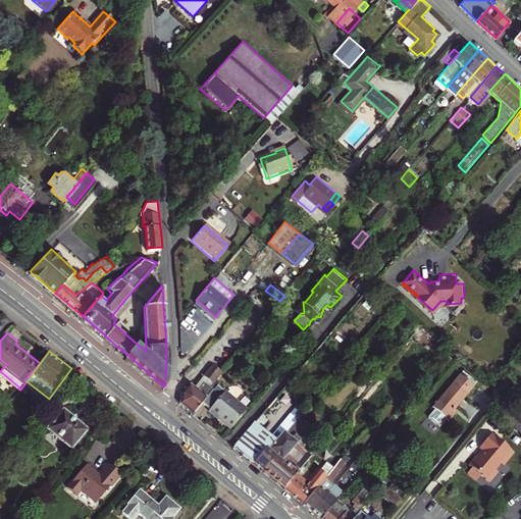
[(213,362),(194,384),(190,381),(183,391),(180,393),(180,401),(193,411),(203,400),(218,381),(220,379),(218,377),(222,371),(213,362)]
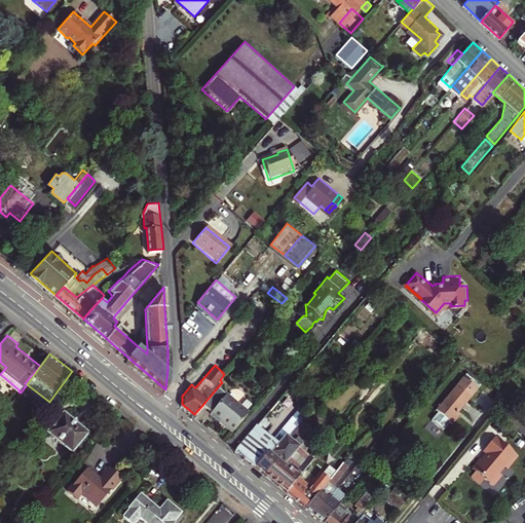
[(440,409),(433,417),(444,426),(450,418),(453,420),(461,411),(457,408),(458,406),(460,408),(479,385),(464,373),(437,407),(440,409)]
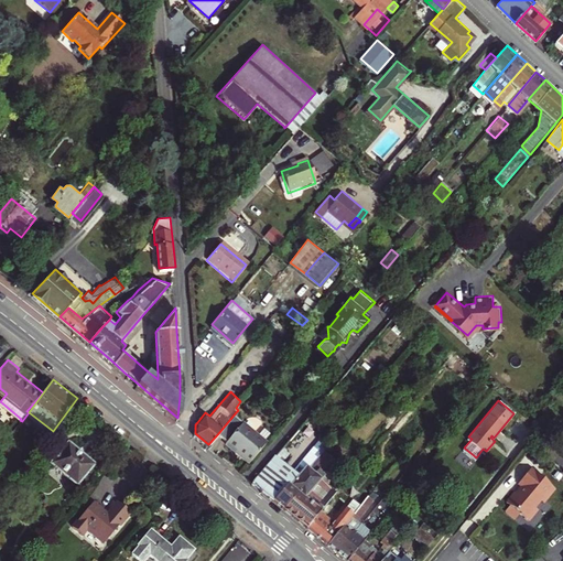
[(252,459),(268,440),(236,412),(219,432),(241,450),(241,454),(247,460),(252,459)]
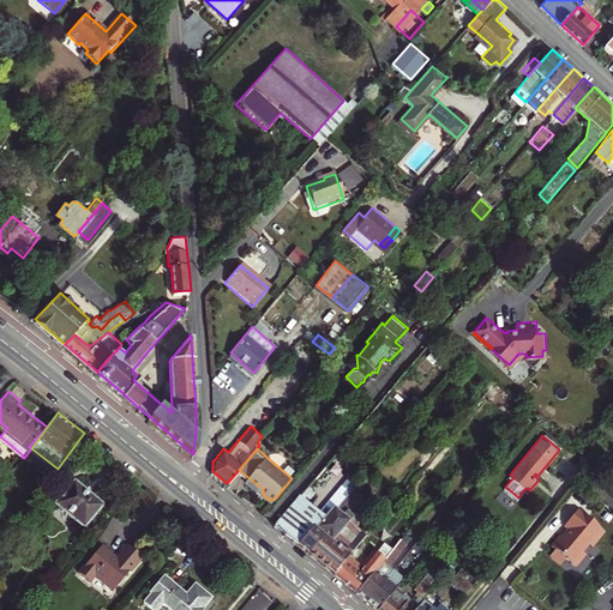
[(325,513),(301,494),(275,524),(308,551),(342,511),(335,505),(358,479),(353,476),(329,502),(332,506),(325,513)]
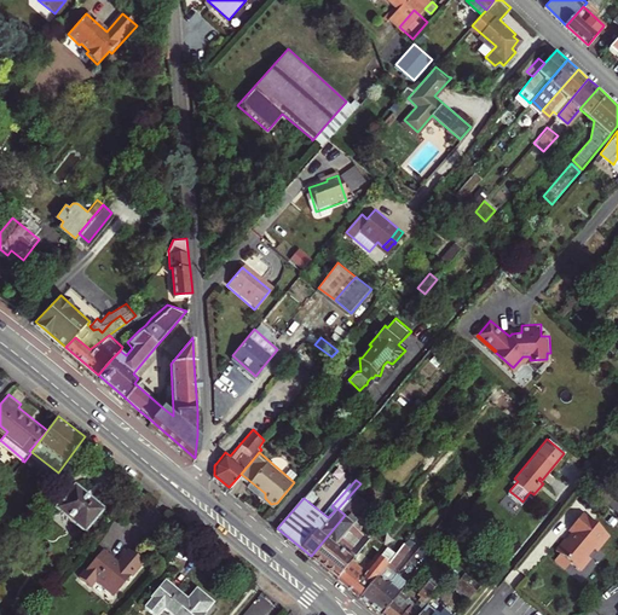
[(105,508),(76,482),(57,506),(86,531),(105,508)]
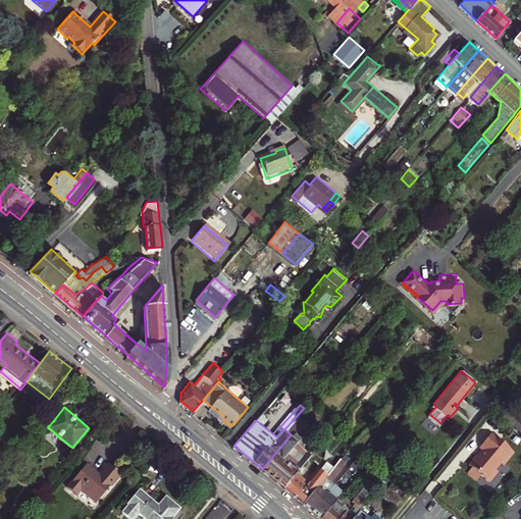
[(291,434),(292,435),(306,418),(302,414),(305,410),(304,408),(284,429),(291,434)]
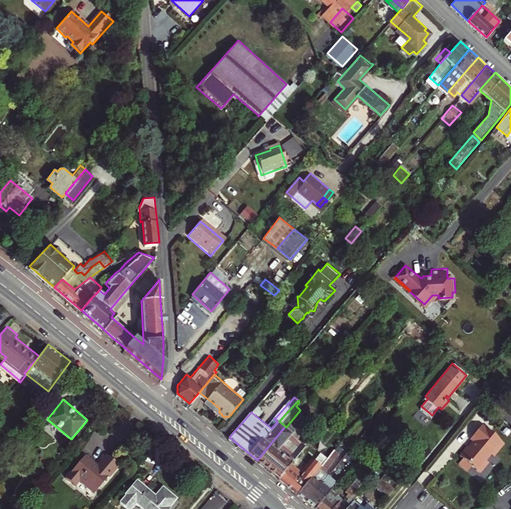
[(120,409),(115,405),(105,416),(111,421),(120,409)]
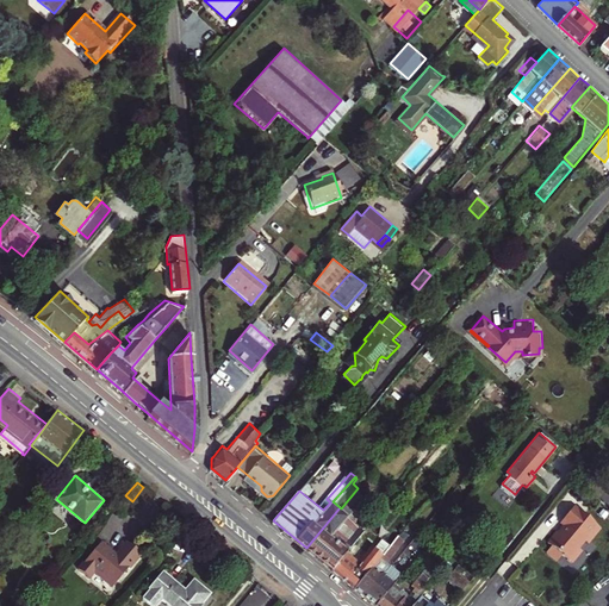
[(416,510),(421,505),(415,499),(410,504),(416,510)]
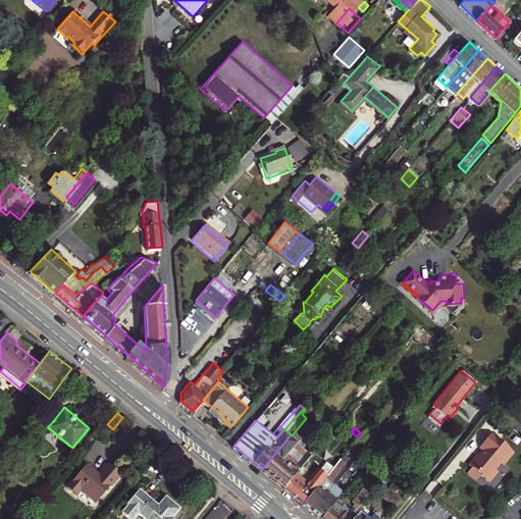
[(369,433),(364,429),(346,451),(349,454),(356,446),(357,448),(369,433)]
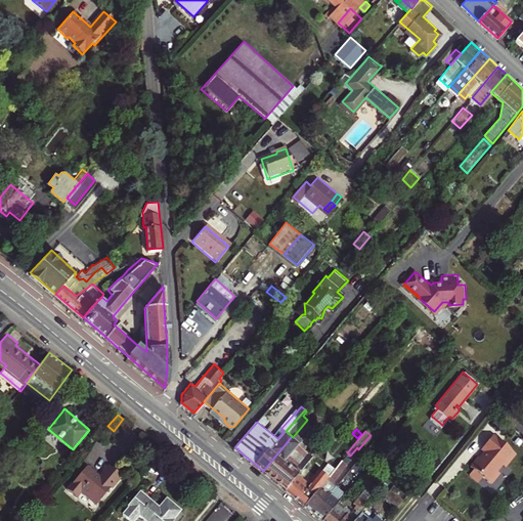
[(482,473),(491,481),(499,470),(496,468),(503,462),(507,462),(516,450),(493,432),(481,446),(485,449),(481,454),(478,454),(471,464),(474,467),(470,472),(478,478),(482,473)]
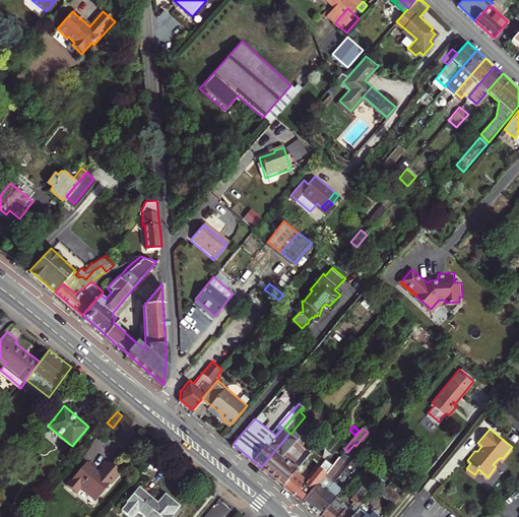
[(290,434),(289,433),(261,467),(283,485),(297,468),(306,457),(311,451),(308,448),(303,454),(292,445),(297,439),(290,434)]
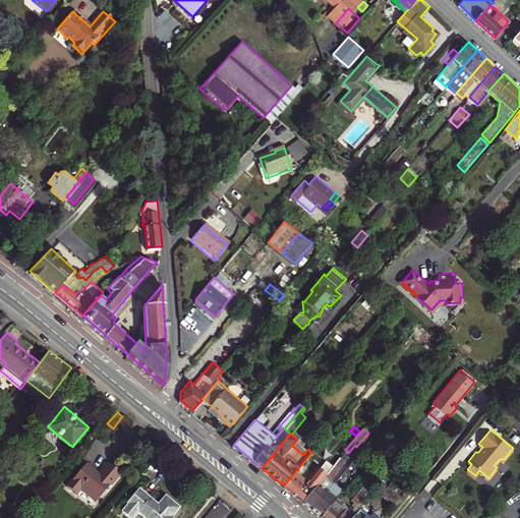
[(318,452),(323,446),(320,443),(314,449),(318,452)]
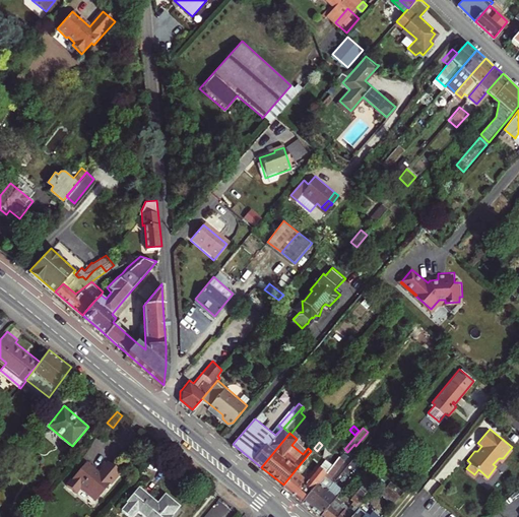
[(311,451),(306,457),(310,461),(318,452),(317,451),(314,448),(311,451)]
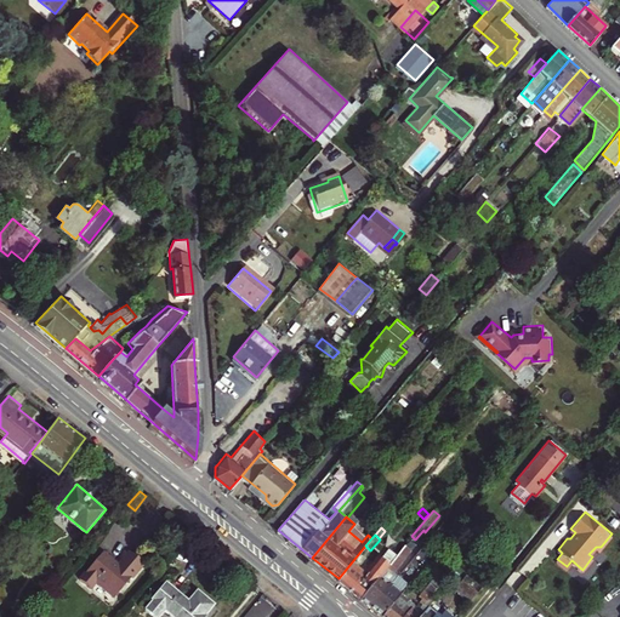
[(365,567),(354,559),(339,578),(359,595),(402,546),(397,541),(382,556),(377,553),(365,567)]
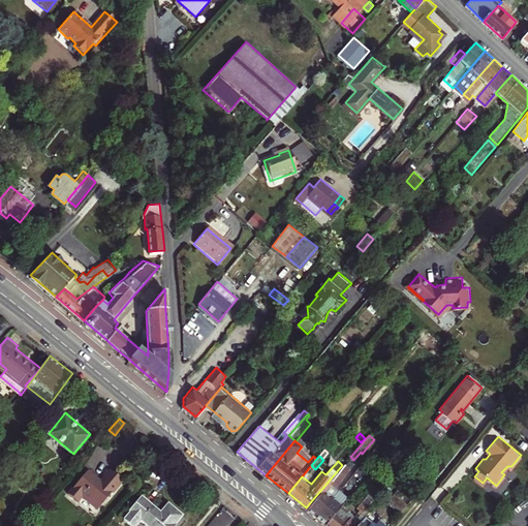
[(342,465),(306,507),(317,517),(340,489),(341,487),(336,483),(350,465),(345,461),(342,465)]
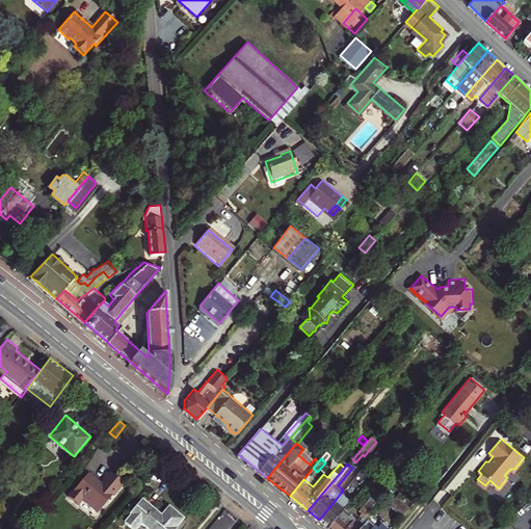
[(104,480),(91,470),(71,494),(81,503),(85,498),(87,501),(113,471),(113,470),(104,480)]
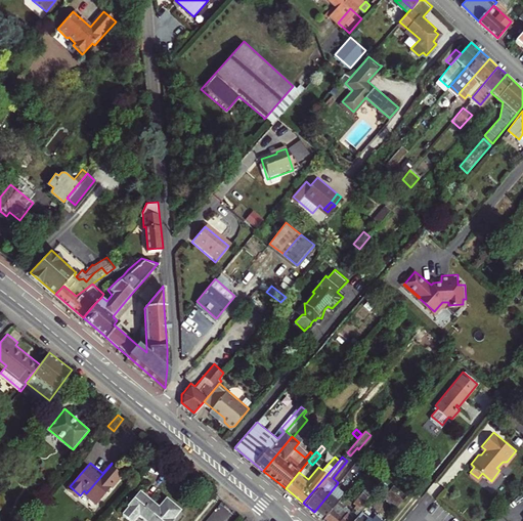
[(124,473),(112,464),(86,493),(97,503),(124,473)]
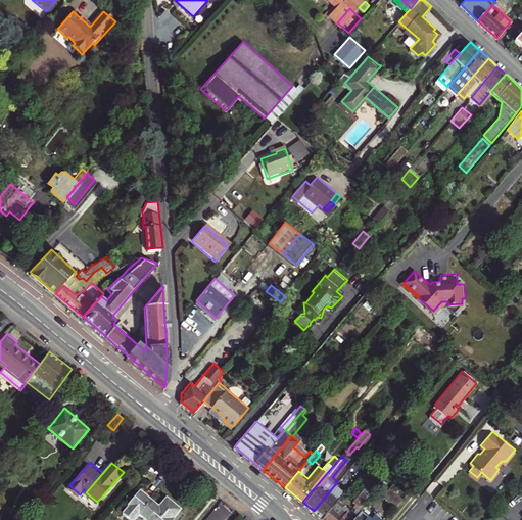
[(395,505),(406,491),(394,481),(383,494),(395,505)]
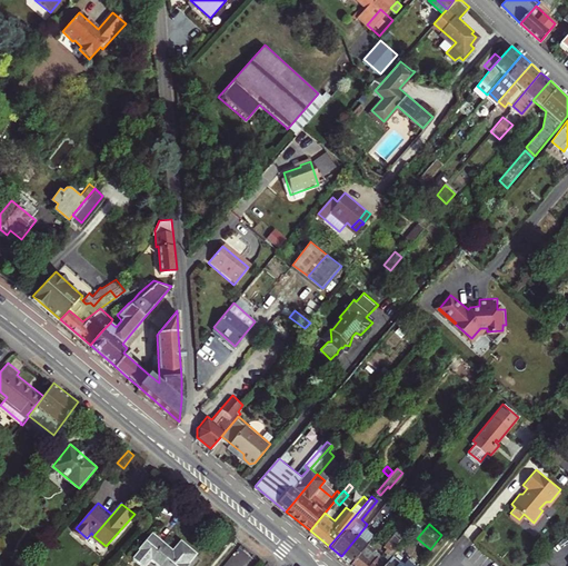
[(380,535),(377,533),(376,535),(351,564),(354,565),(382,565),(389,559),(392,555),(390,553),(408,530),(401,525),(385,545),(387,547),(384,549),(387,553),(385,555),(372,545),(380,535)]
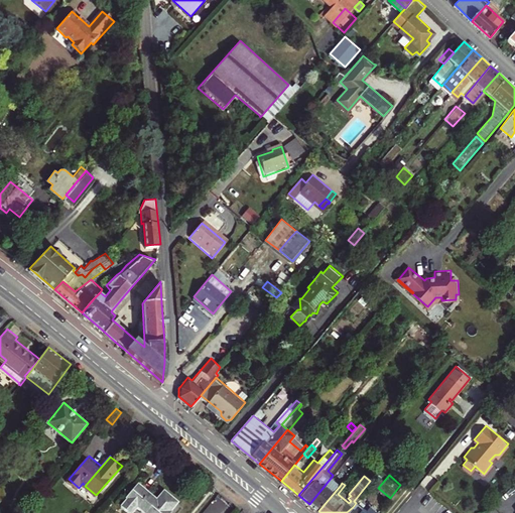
[(318,511),(341,485),(332,477),(309,504),(318,511)]
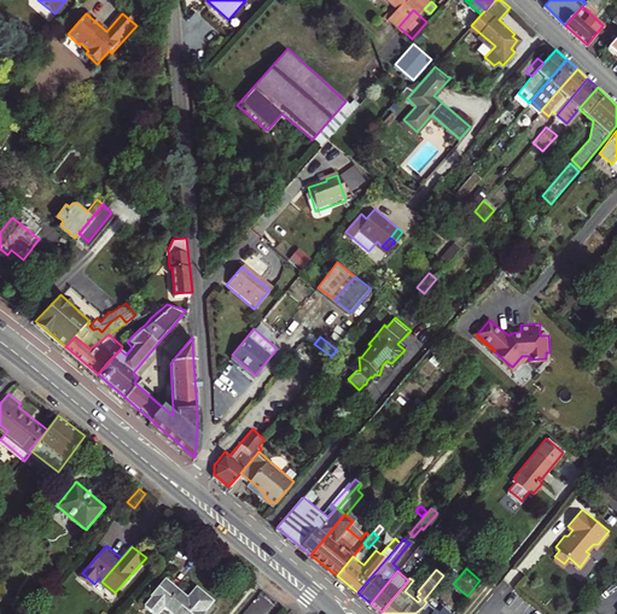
[(191,595),(168,576),(153,594),(155,595),(146,603),(159,613),(167,606),(176,613),(204,613),(209,609),(208,608),(216,598),(199,584),(191,595)]
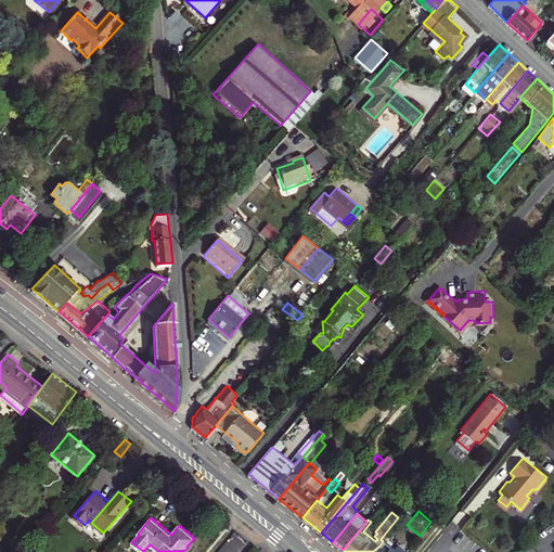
[(386,551),(379,546),(373,551),(404,551),(417,538),(412,534),(401,546),(395,540),(386,551)]
